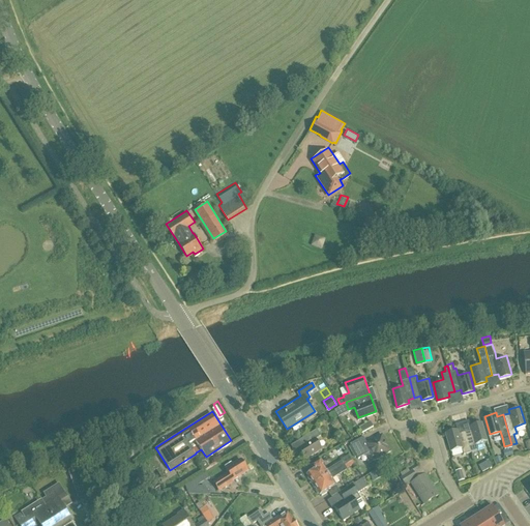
[(361,430),(373,424),(370,418),(358,425),(361,430)]
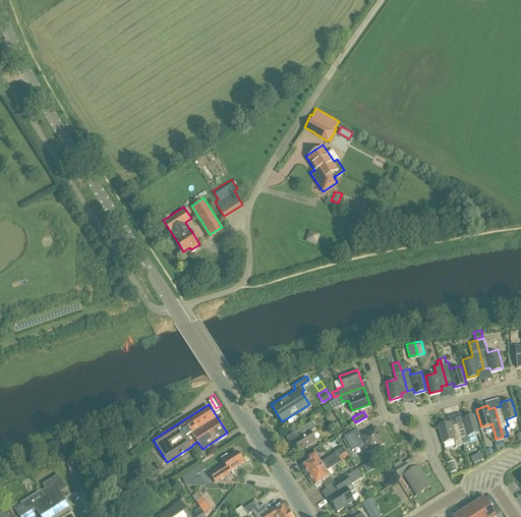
[(463,420),(457,422),(463,442),(467,441),(470,440),(468,434),(479,432),(474,413),(462,416),(463,420)]
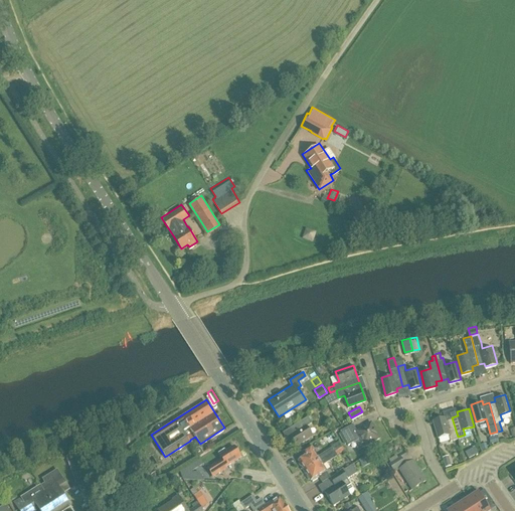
[(296,444),(312,434),(307,424),(312,421),(308,414),(290,427),(293,432),(290,434),(296,444)]
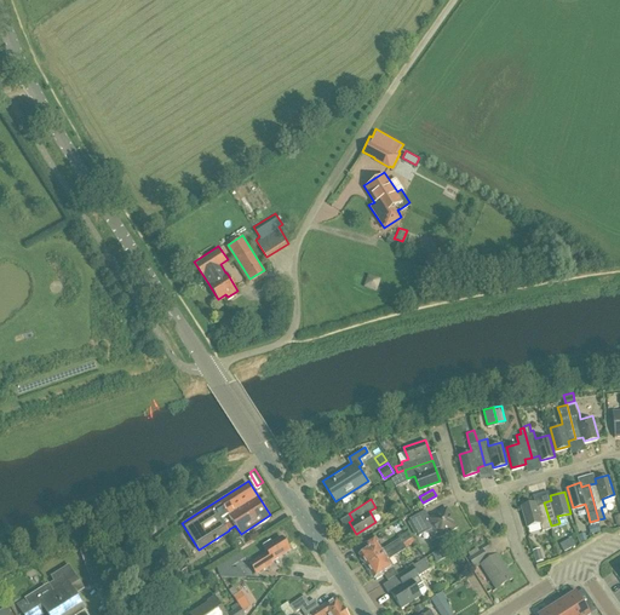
[(535,500),(522,504),(527,524),(540,521),(543,528),(551,526),(544,503),(537,505),(535,500)]
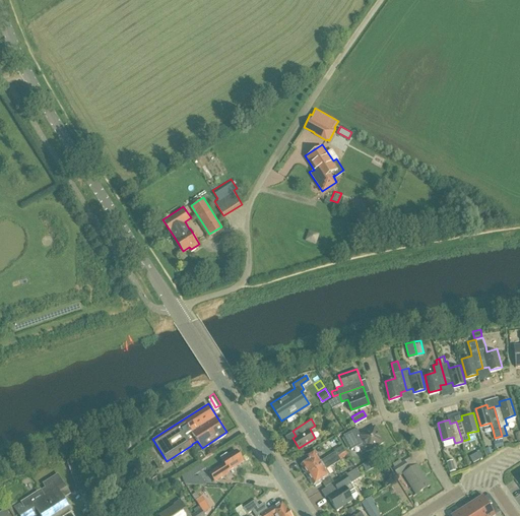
[(355,427),(343,434),(343,435),(349,445),(350,447),(363,441),(368,449),(384,440),(375,424),(359,433),(355,427)]
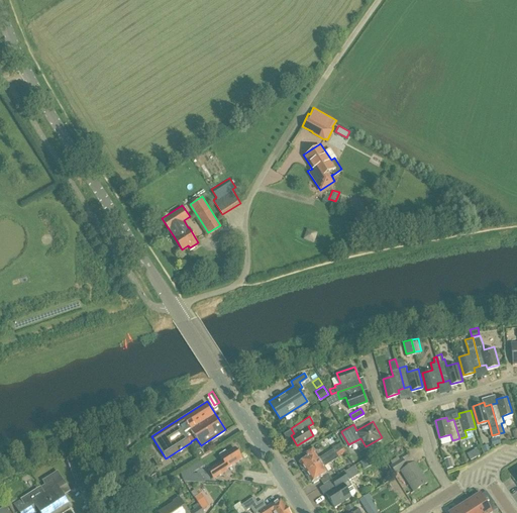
[(499,434),(490,437),(492,443),(501,441),(499,434)]
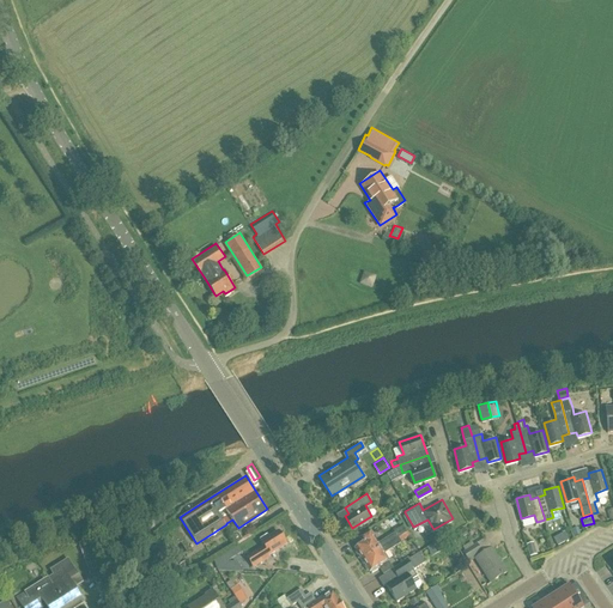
[(457,539),(467,532),(463,524),(453,532),(457,539)]
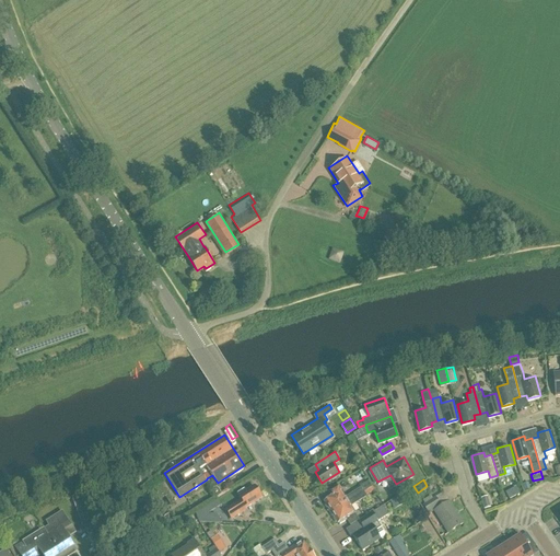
[(261,495),(254,483),(245,488),(244,485),(237,489),(241,496),(226,505),(233,514),(247,506),(246,505),(261,495)]
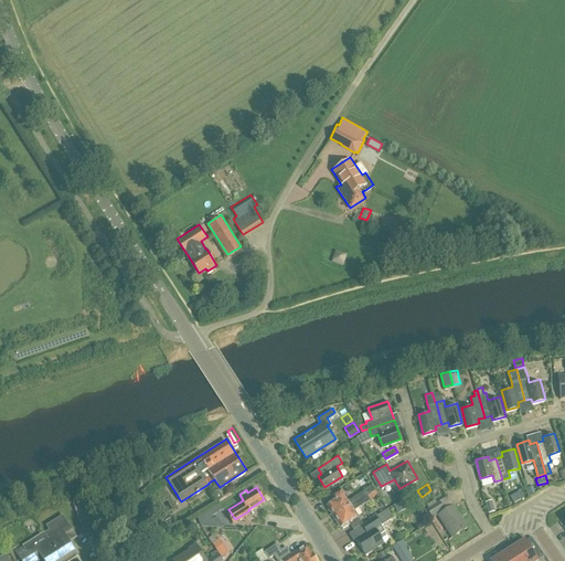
[(329,503),(327,504),(328,505),(328,506),(330,509),(332,510),(334,515),(368,494),(364,488),(348,498),(344,493),(341,487),(331,493),(334,497),(328,501),(329,503)]
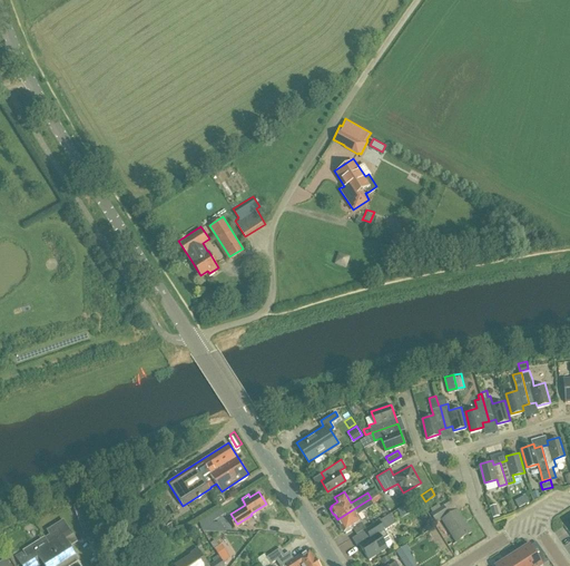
[(219,504),(225,500),(222,494),(220,493),(219,493),(218,493),(217,494),(216,494),(216,496),(216,497),(216,498),(219,504)]
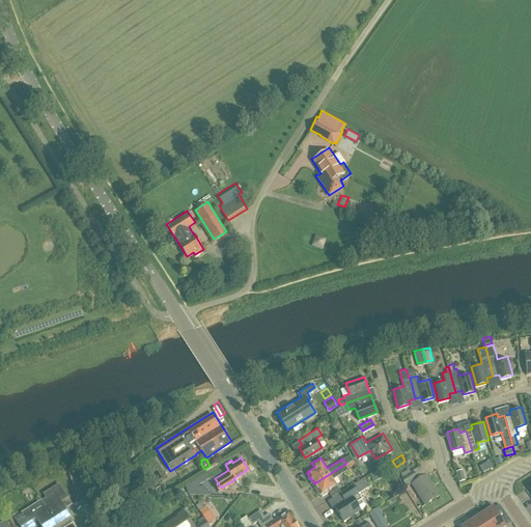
[(332,477),(347,468),(345,464),(314,483),(316,487),(316,489),(317,492),(319,492),(320,493),(322,493),(323,494),(328,491),(328,490),(330,489),(329,488),(336,483),(332,477)]
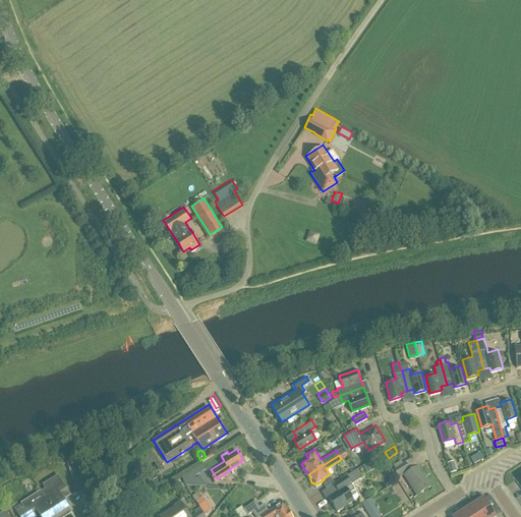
[(403,461),(401,458),(394,463),(395,466),(393,467),(398,474),(409,466),(405,459),(403,461)]
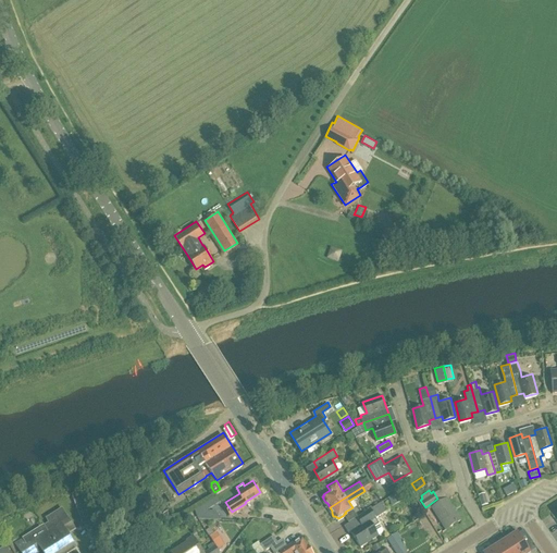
[(481,503),(487,501),(485,491),(478,492),(481,503)]
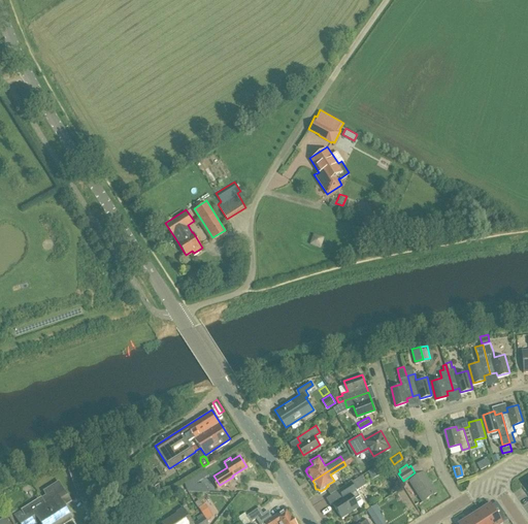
[(423,499),(436,491),(423,469),(409,479),(423,499)]
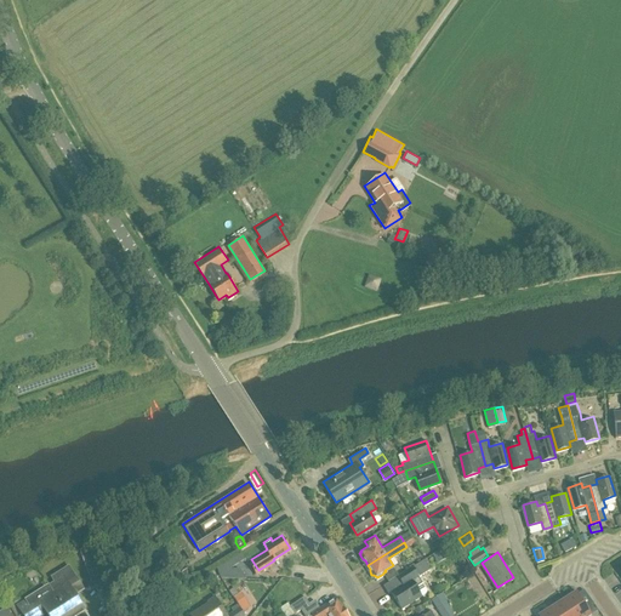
[(422,581),(419,575),(431,566),(425,557),(411,565),(397,575),(403,582),(391,591),(402,606),(421,594),(426,591),(427,589),(426,586),(422,581)]
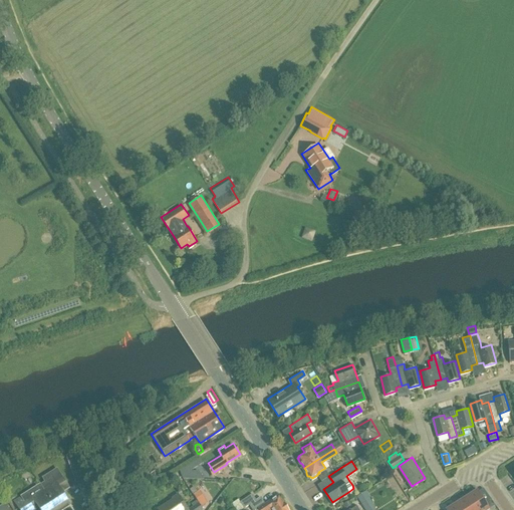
[(45,480),(41,483),(43,487),(57,509),(58,509),(70,503),(62,490),(69,486),(59,471),(57,467),(43,476),(45,480)]
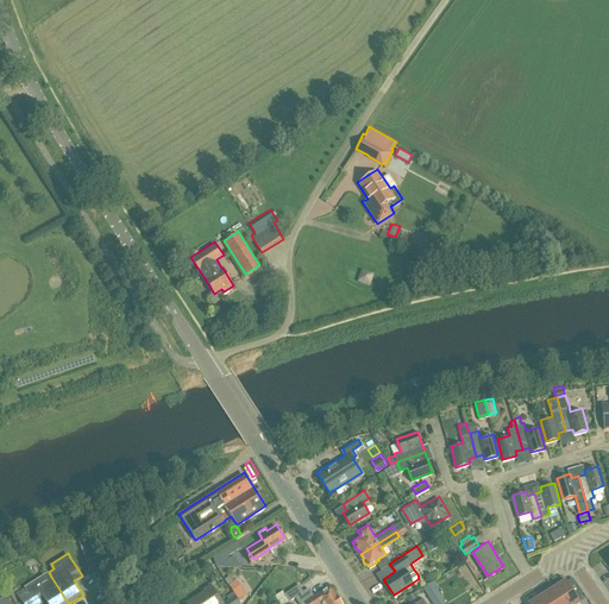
[(225,554),(214,561),(215,564),(240,565),(234,555),(225,554)]
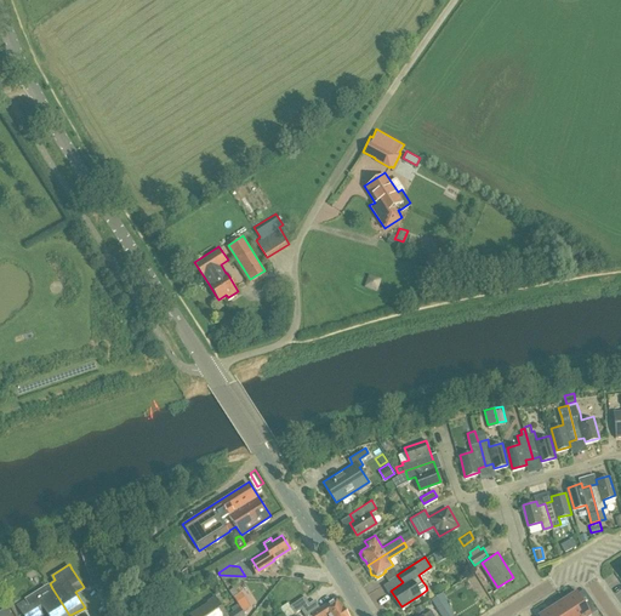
[(69,615),(52,588),(50,583),(35,592),(17,604),(24,615),(36,615),(46,610),(50,615),(69,615)]
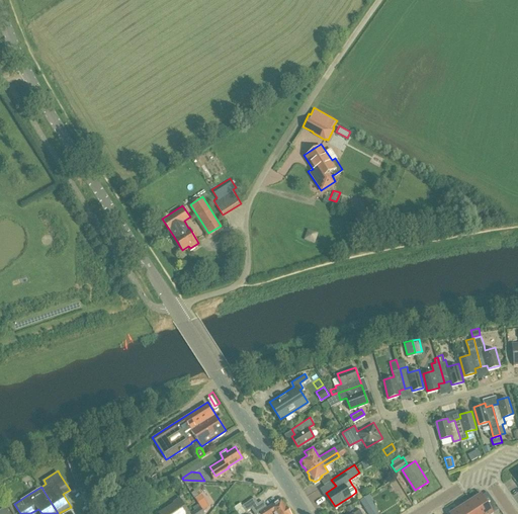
[(471,499),(481,513),(488,513),(494,510),(483,492),(471,499)]
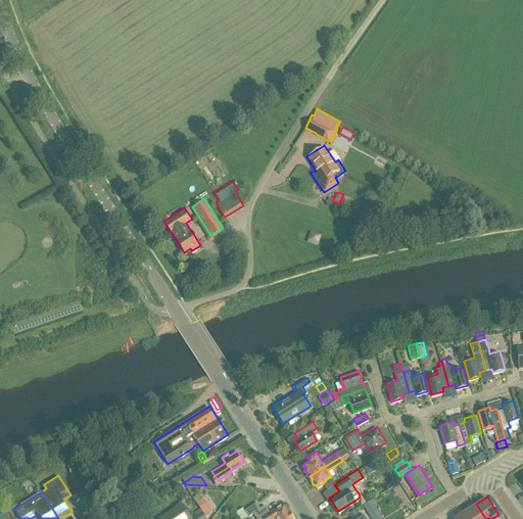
[(190,518),(192,518),(181,500),(174,505),(175,506),(159,516),(160,518),(190,518)]
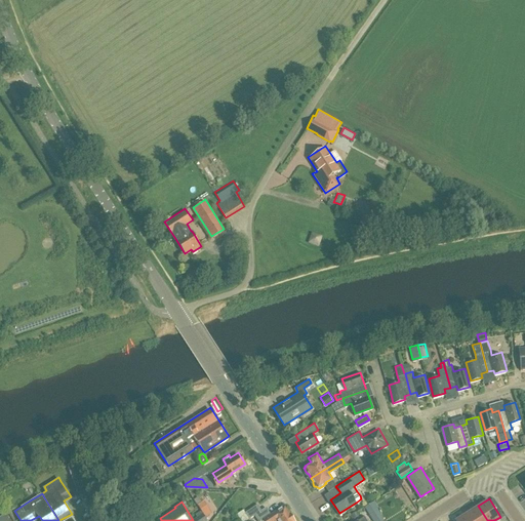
[(276,520),(285,520),(292,517),(283,504),(271,513),(266,505),(260,508),(257,503),(245,511),(243,508),(237,512),(242,520),(247,520),(250,519),(249,517),(254,514),(258,520),(263,518),(265,520),(275,520),(276,520)]
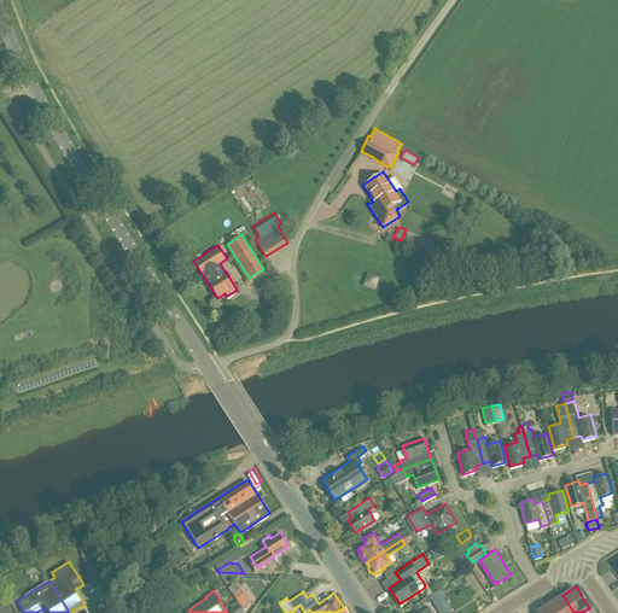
[(573,612),(563,595),(551,603),(557,612),(573,612)]
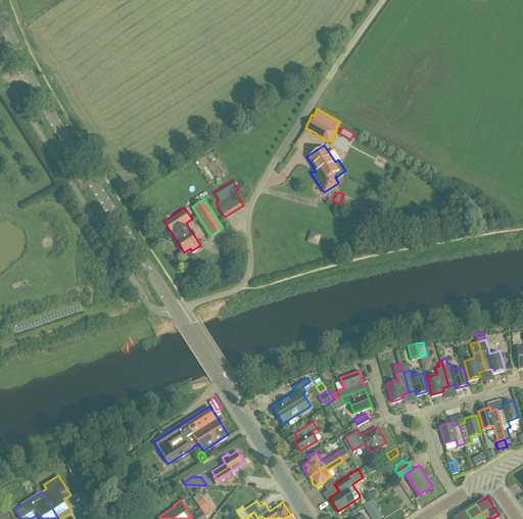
[(373,518),(379,518),(383,517),(375,505),(367,510),(373,518)]
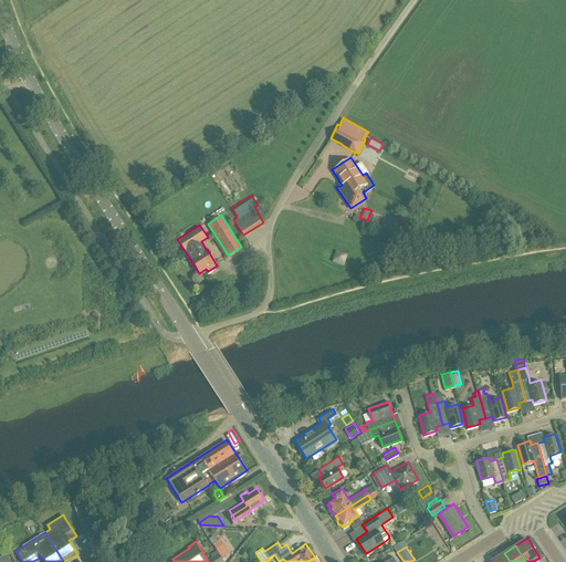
[(211,561),(219,561),(223,560),(218,551),(209,558),(211,561)]
